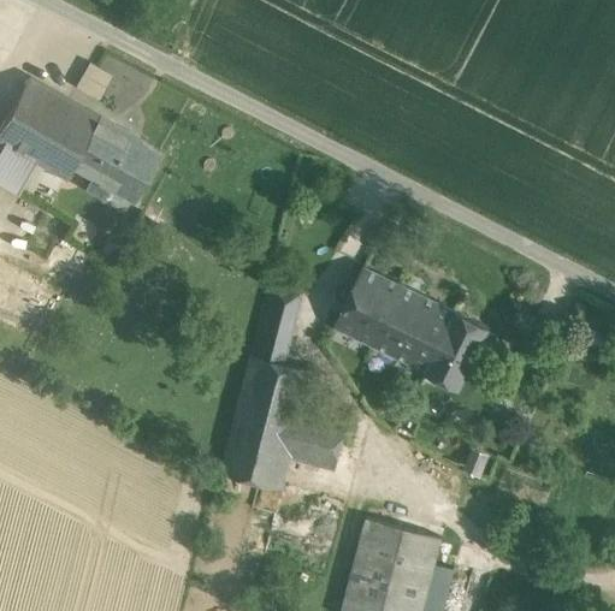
[(112,79),(88,66),(75,90),(99,105),(112,79)]
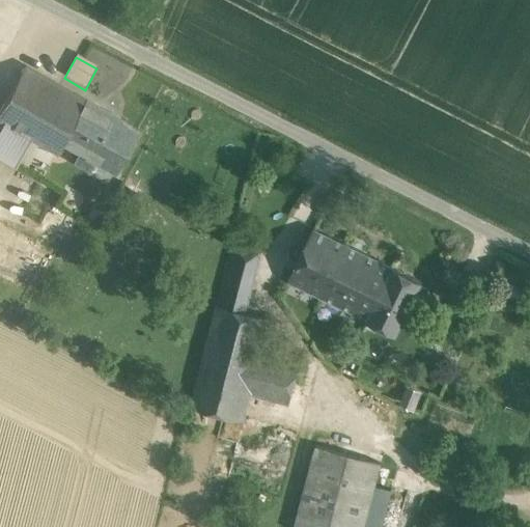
[(85,105),(23,70),(0,111),(0,125),(34,144),(54,155),(56,156),(62,146),(85,105)]
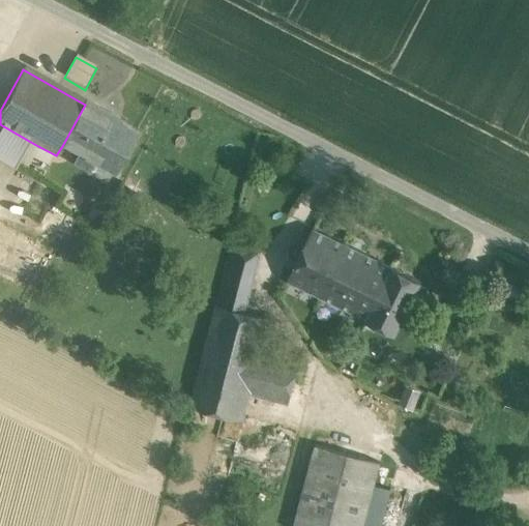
[(111,120),(85,105),(62,146),(113,174),(134,137),(110,123),(111,120)]
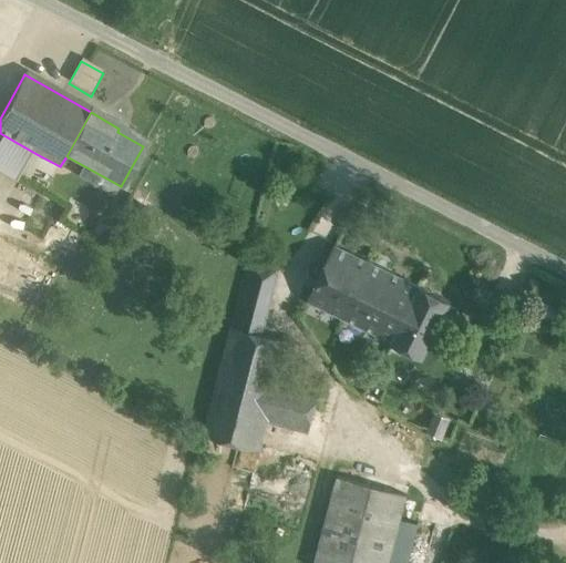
[(37,154),(0,218),(0,236),(13,242),(14,242),(48,183),(58,165),(37,154)]
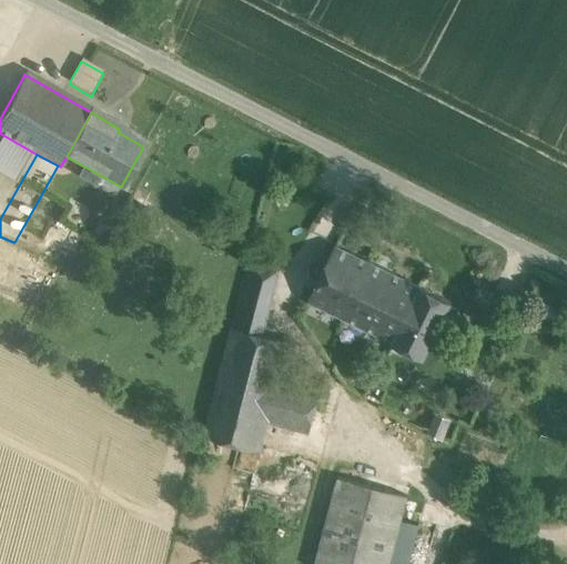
[(419,292),(335,251),(310,304),(393,344),(419,292)]
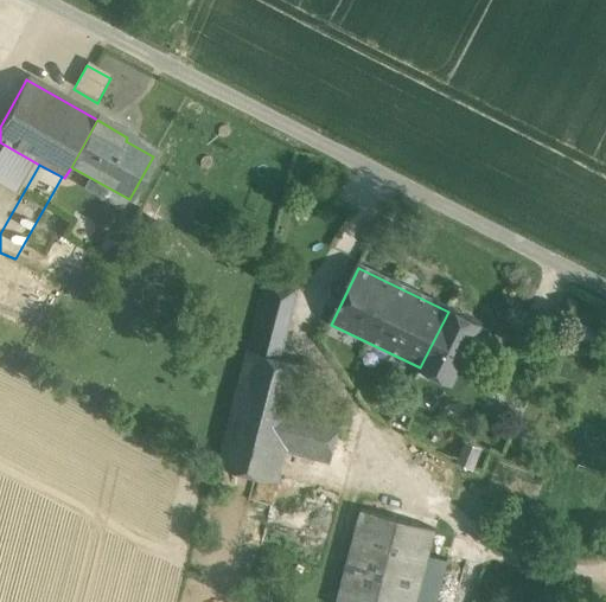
[(298,292),(266,283),(256,319),(288,327),(298,292)]
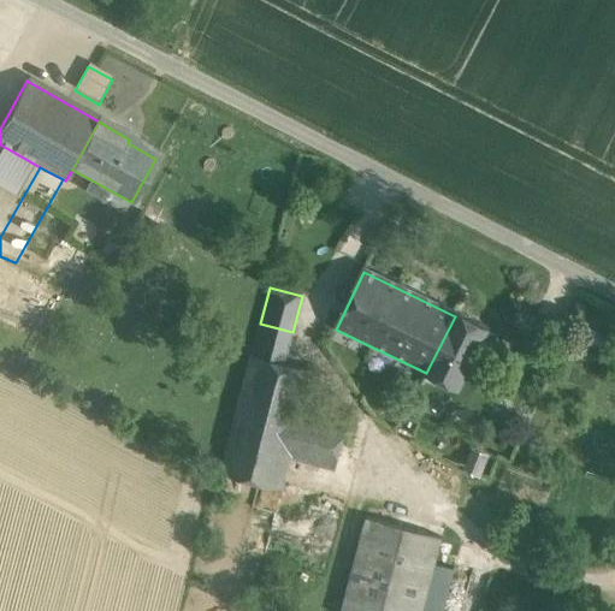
[(489,331),(455,314),(455,316),(426,373),(426,375),(459,391),(489,331)]
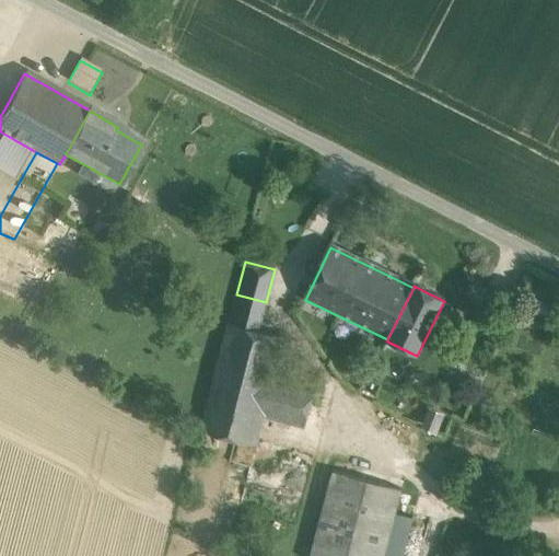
[(266,302),(236,294),(232,312),(261,320),(266,302)]
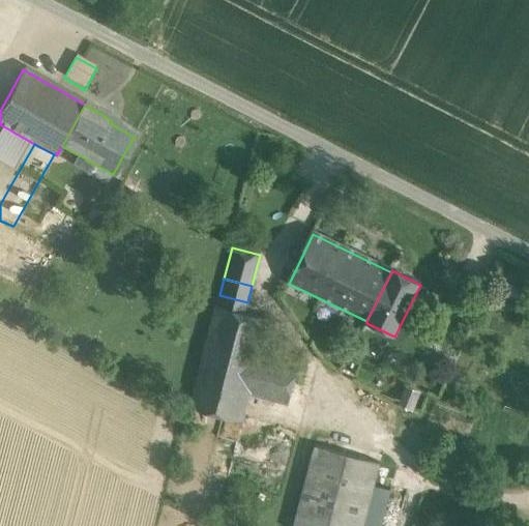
[(247,302),(219,295),(216,309),(243,316),(247,302)]
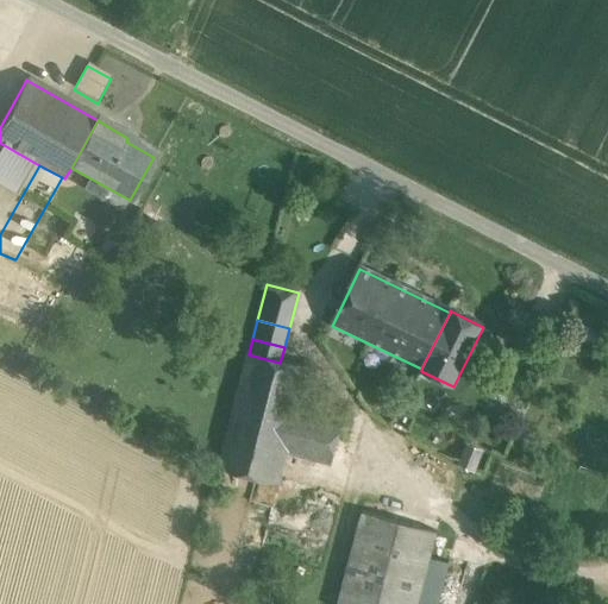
[(280,363),(249,354),(218,470),(280,485),(287,455),(301,401),(309,370),(280,363)]
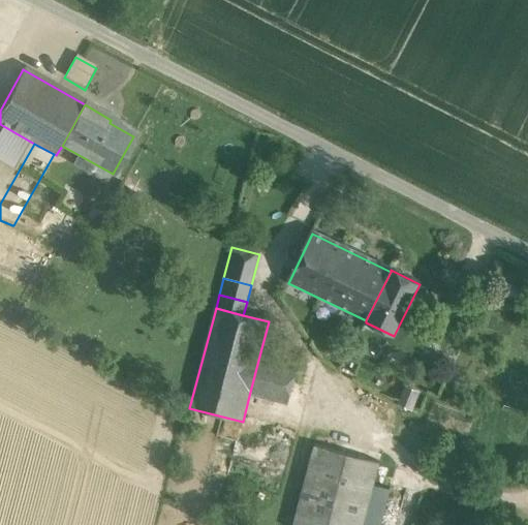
[(300,359),(261,348),(249,396),(287,406),(300,359)]
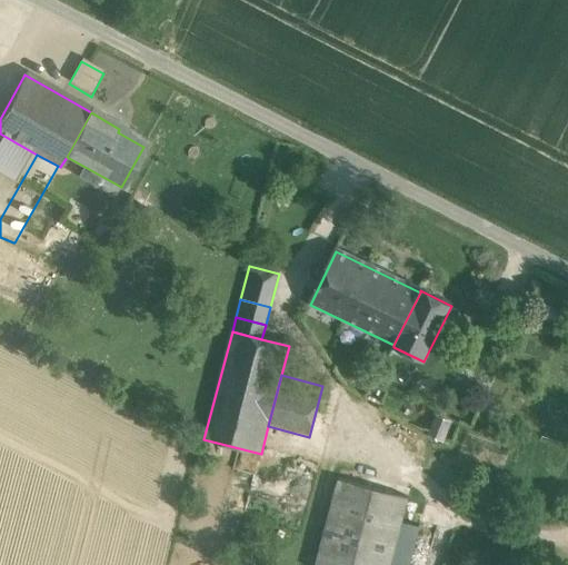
[(435,414),(427,434),(442,439),(450,419),(435,414)]
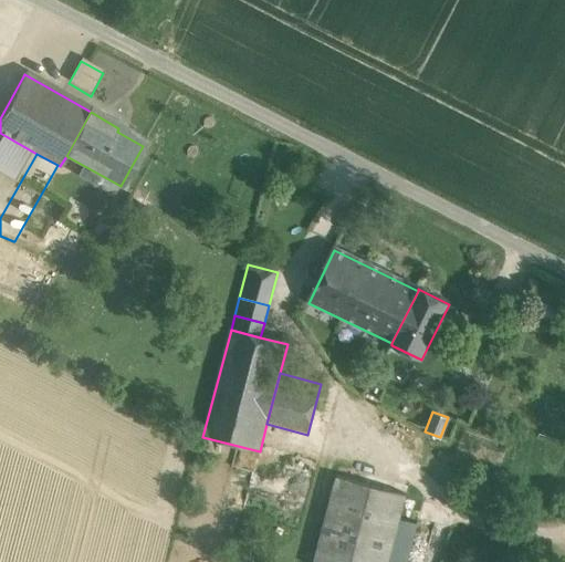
[(389,561),(398,529),(406,497),(336,479),(314,561),(389,561)]
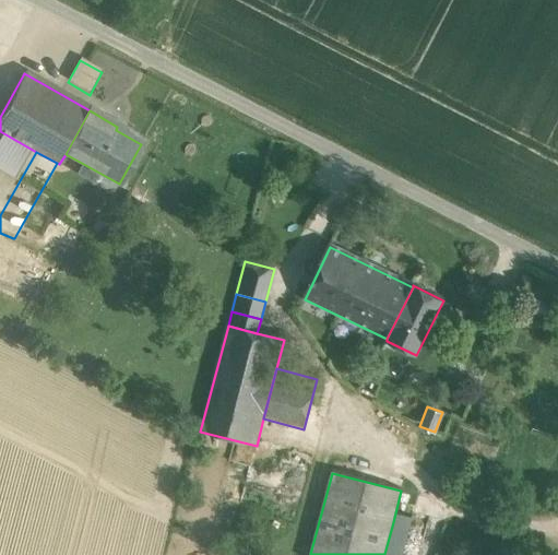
[(437,554),(444,526),(412,517),(410,527),(402,554),(437,554)]
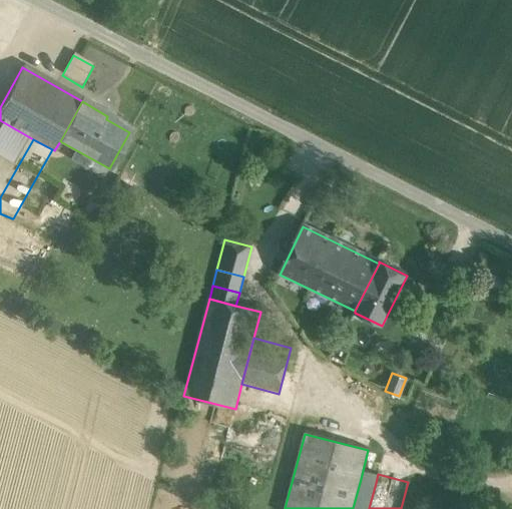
[(369,508),(376,483),(361,479),(353,508),(369,508)]
